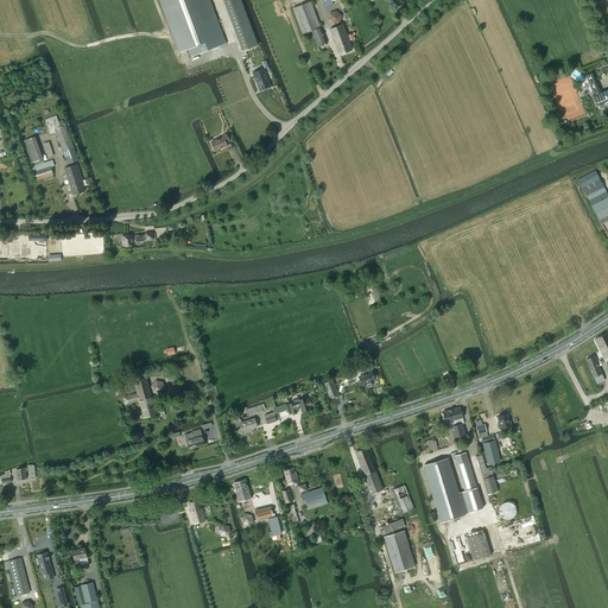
[(190,56),(225,44),(208,0),(160,0),(179,51),(188,49),(190,56)]
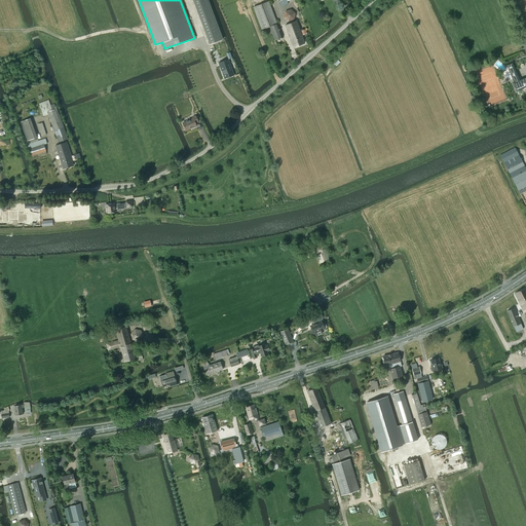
[(193,0),(211,44),(222,39),(207,0),(193,0)]
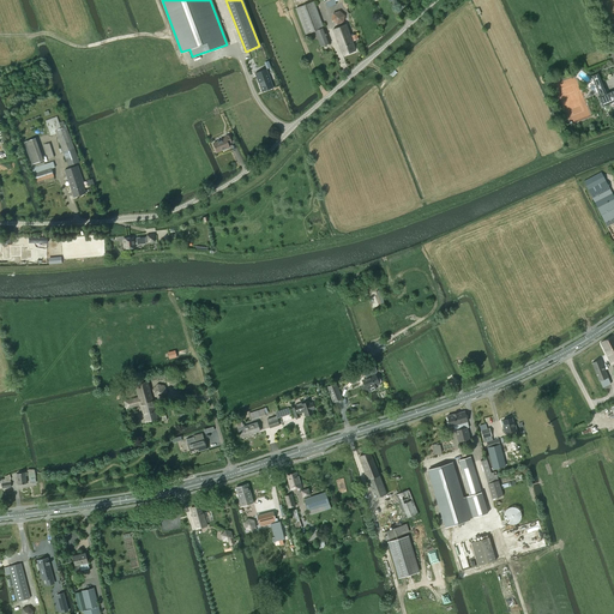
[(313,1),(296,7),(306,35),(314,31),(320,47),(330,43),(313,1)]
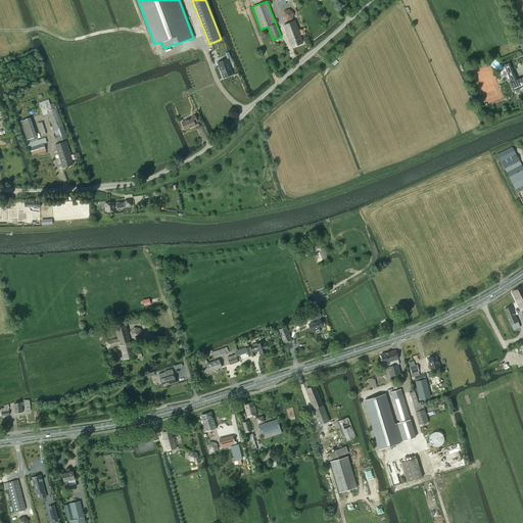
[(289,9),(283,11),(282,17),(287,20),(293,18),(293,13),(289,9)]
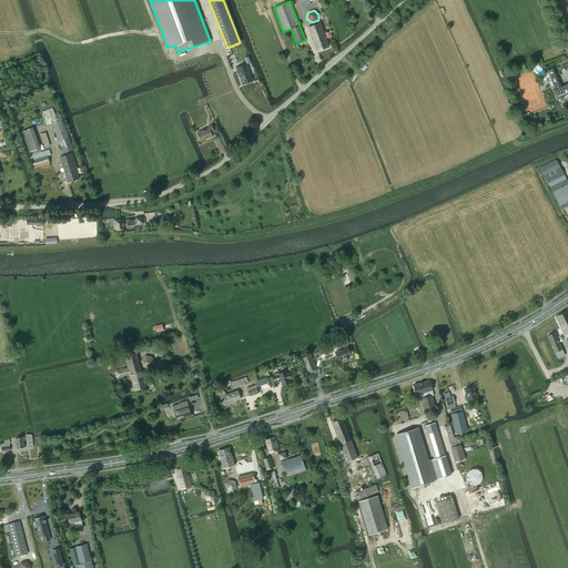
[(331,36),(330,31),(324,33),(321,21),(307,27),(317,51),(328,47),(325,38),(331,36)]
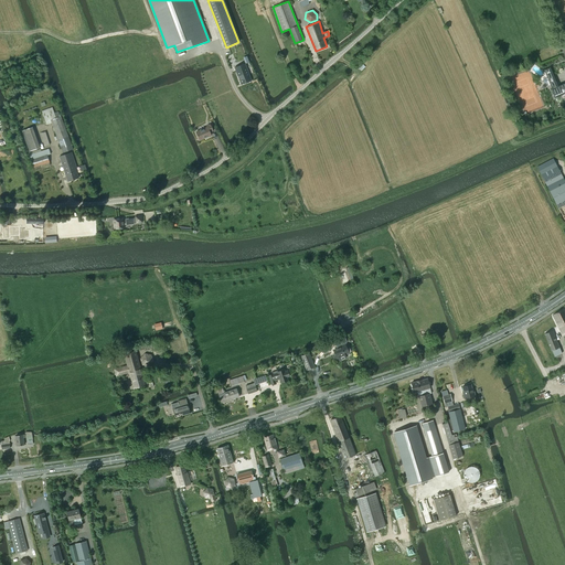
[(245,64),(235,67),(242,84),(251,81),(245,64)]
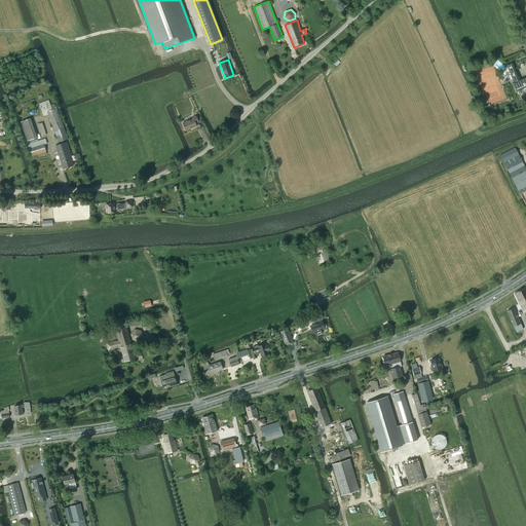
[(525,77),(519,80),(512,63),(506,65),(509,71),(505,75),(511,79),(513,79),(515,83),(514,84),(517,90),(525,86),(525,77)]
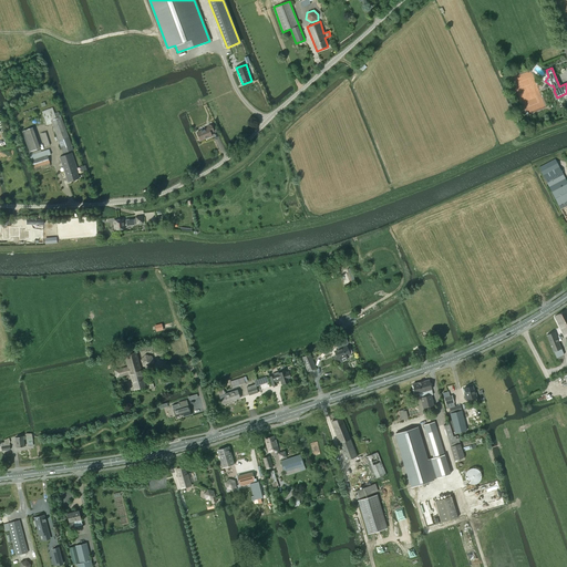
[(52,107),(42,111),(47,125),(52,123),(63,154),(73,150),(61,116),(60,116),(59,112),(54,113),(52,107)]
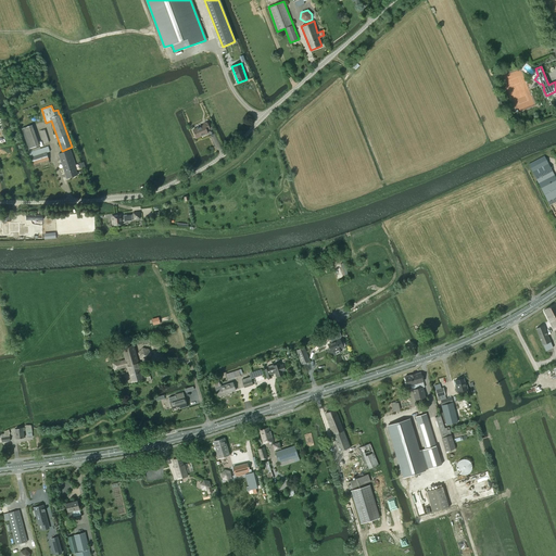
[(210,129),(206,122),(203,124),(203,125),(192,129),(197,138),(207,134),(206,130),(210,129)]
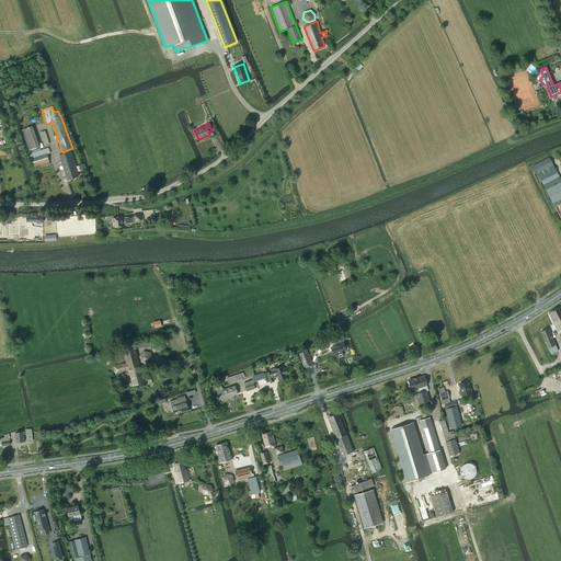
[(44,145),(49,144),(45,130),(39,133),(44,145)]
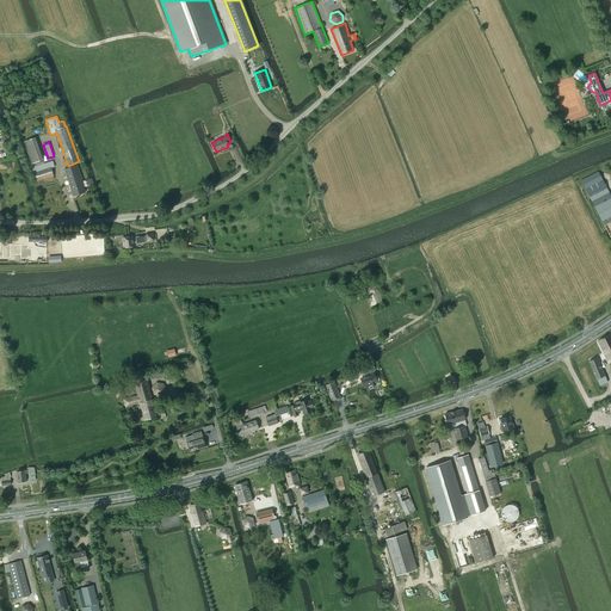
[(53,161),(32,167),(36,180),(43,179),(54,176),(51,167),(55,167),(53,161)]
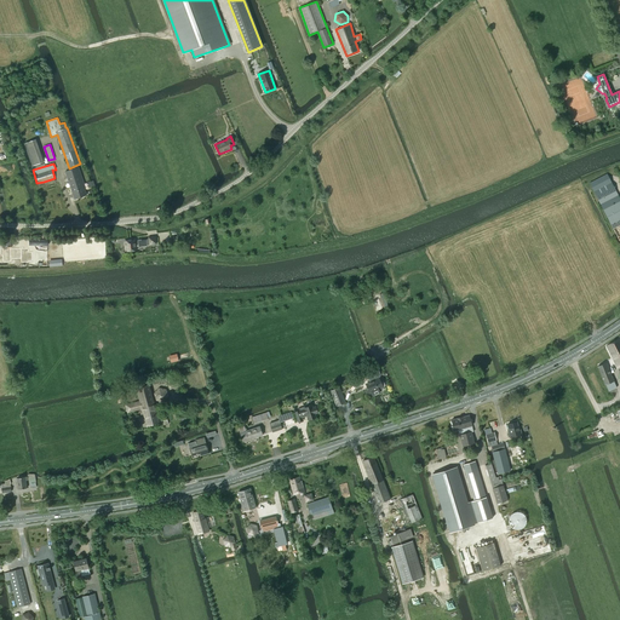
[(74,199),(86,195),(84,189),(85,189),(78,167),(65,172),(74,199)]
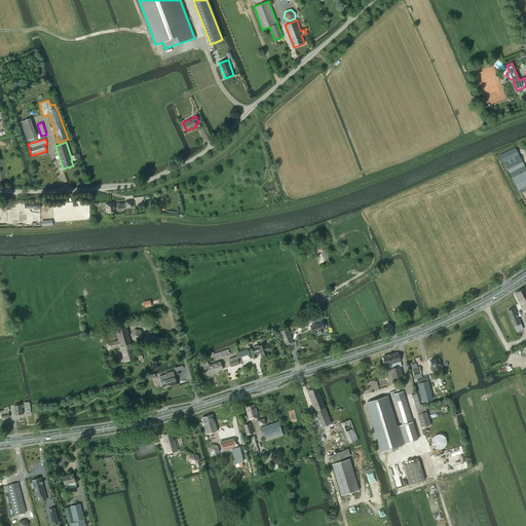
[(525,204),(525,168),(515,148),(500,155),(525,204)]
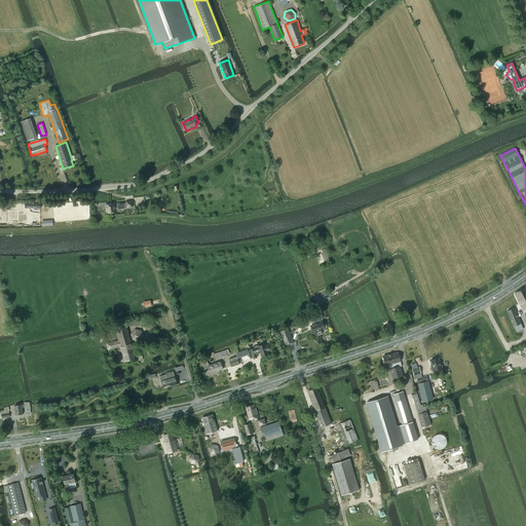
[(133,207),(132,200),(126,201),(126,202),(120,203),(120,204),(114,205),(114,203),(106,204),(107,213),(115,212),(115,210),(121,209),(121,208),(126,207),(126,208),(133,207)]
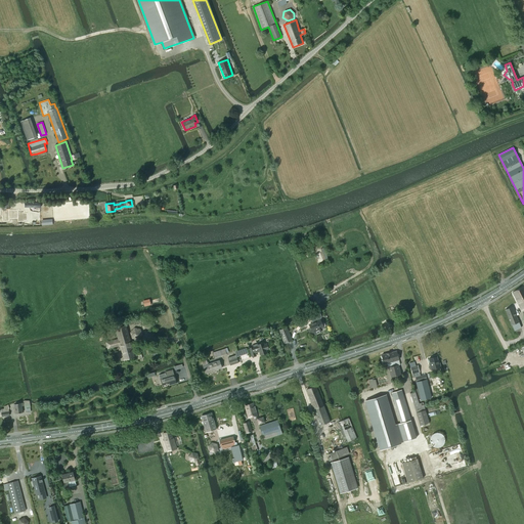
[(4,210),(4,222),(9,222),(9,219),(24,219),(24,210),(12,210),(11,212),(9,213),(8,203),(2,203),(2,210),(4,210)]
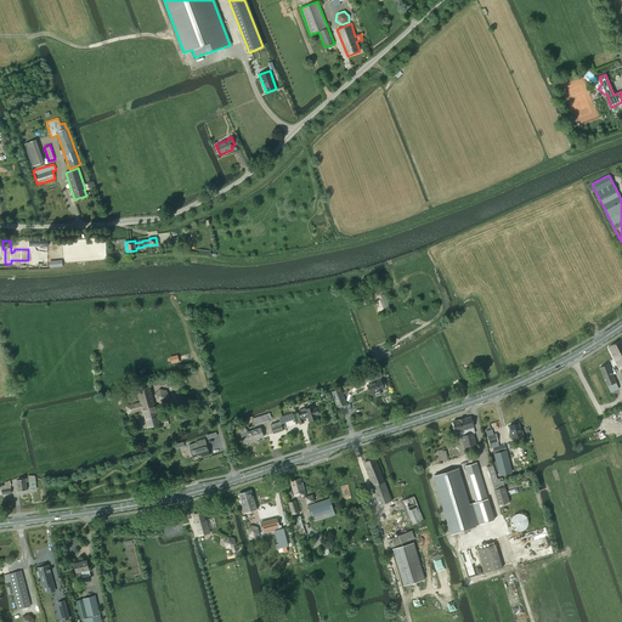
[(621,367),(621,340),(621,339),(608,348),(620,368),(621,367)]
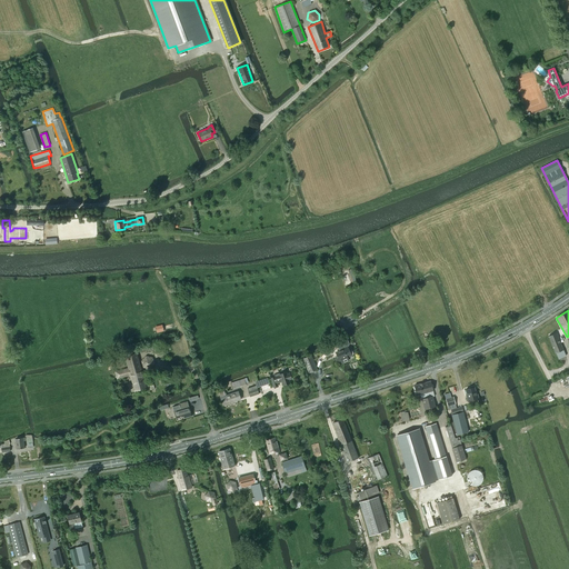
[(556,332),(548,336),(557,358),(566,355),(556,332)]
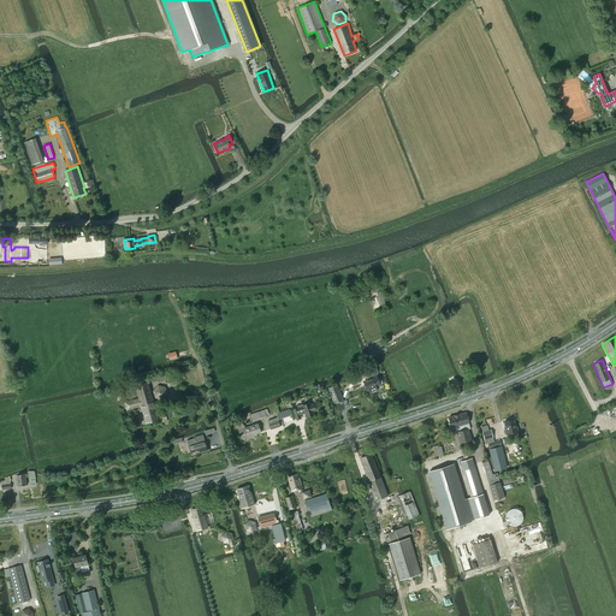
[(379,384),(375,375),(375,374),(378,373),(375,366),(369,368),(372,374),(367,377),(367,379),(363,381),(365,385),(362,386),(365,392),(369,391),(369,392),(377,390),(375,386),(379,384)]
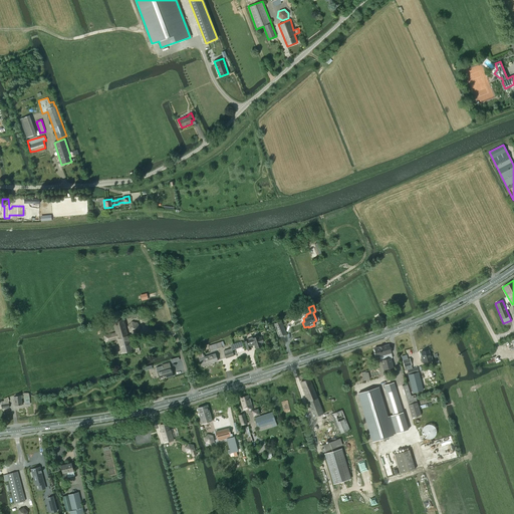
[(152,318),(150,311),(139,315),(141,321),(146,320),(152,318)]
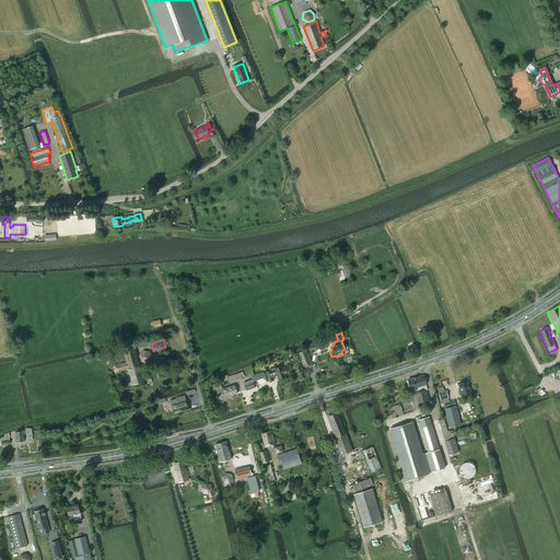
[(114,365),(115,370),(115,373),(128,369),(132,385),(143,382),(135,348),(124,351),(126,362),(114,365)]
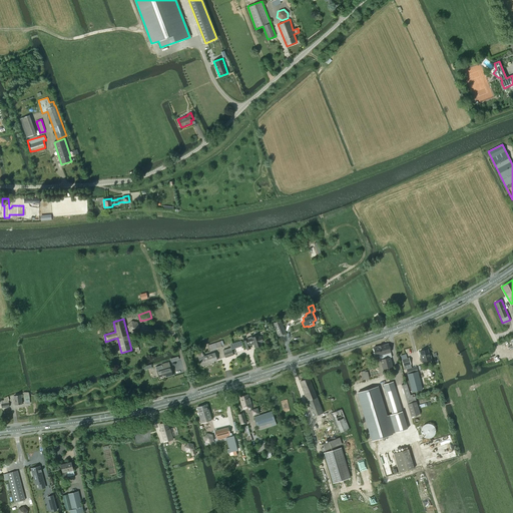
[(129,332),(135,333),(139,328),(137,322),(131,321),(127,326),(129,332)]
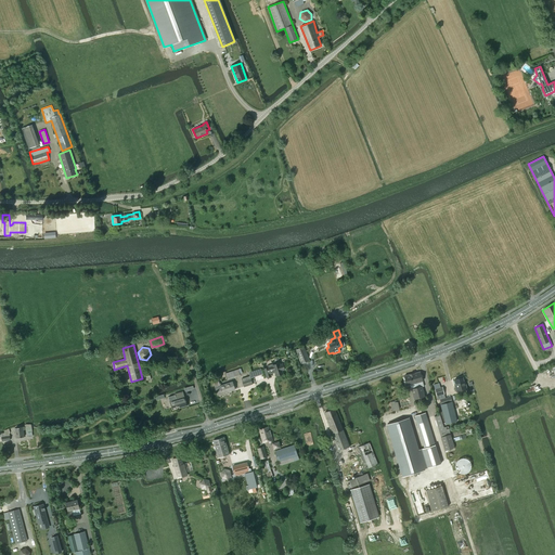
[(301,363),(309,361),(304,347),(296,350),(301,363)]
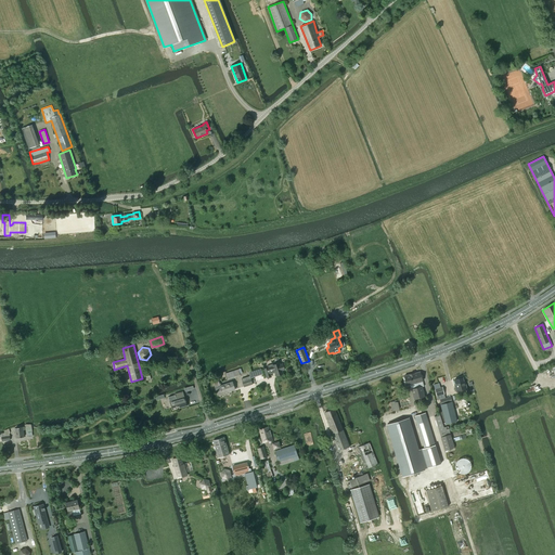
[(280,363),(272,365),(272,364),(267,365),(267,368),(263,369),(267,377),(271,376),(270,374),(273,373),(273,372),(274,371),(276,376),(283,374),(282,371),(285,370),(283,364),(280,364),(280,363)]
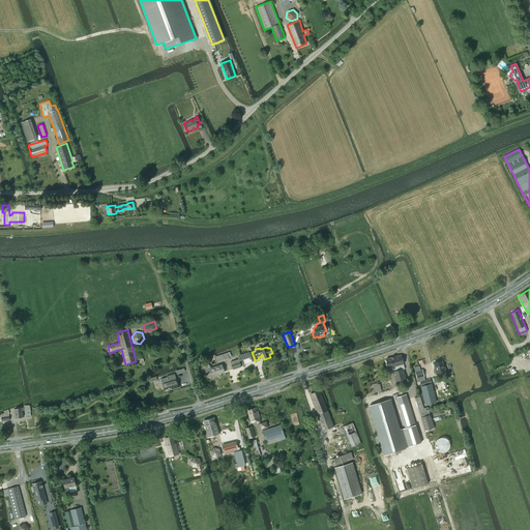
[(224,354),(215,356),(217,362),(226,359),(230,358),(229,357),(228,353),(224,354)]
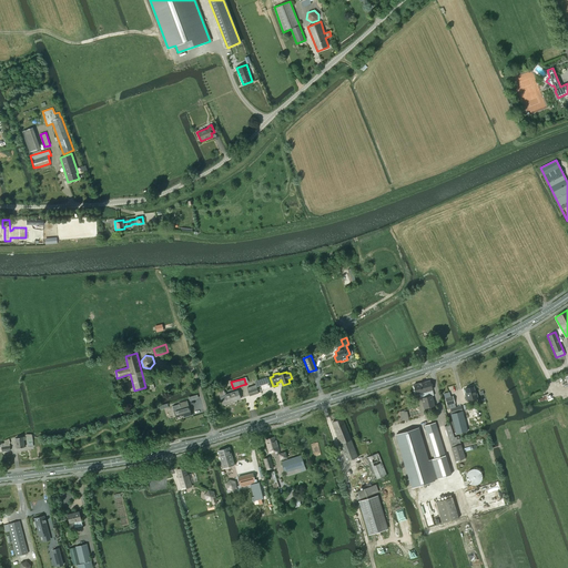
[(432,396),(434,395),(429,381),(414,385),(416,394),(419,393),(424,408),(435,406),(432,396)]
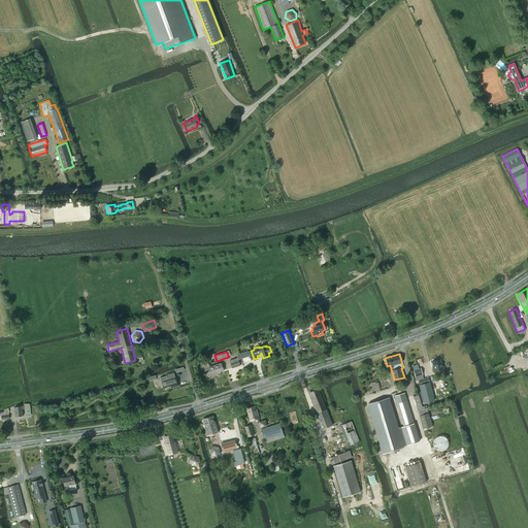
[(432,366),(434,373),(444,370),(443,365),(441,366),(440,359),(432,361),(433,366),(432,366)]
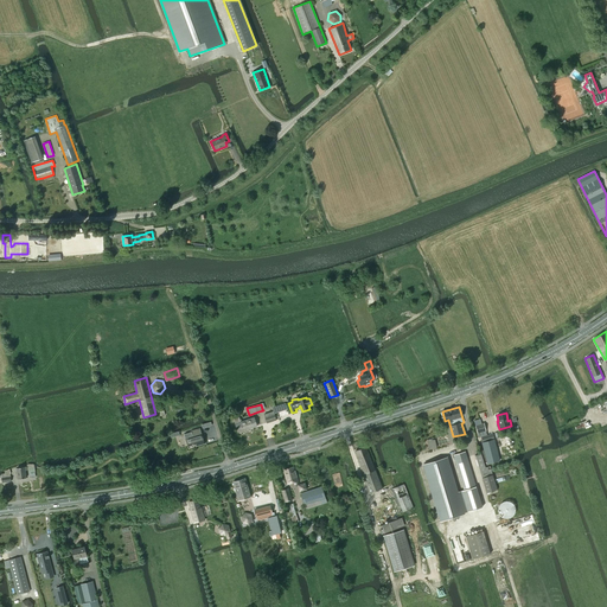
[(238,433),(243,430),(257,426),(254,417),(241,422),(240,416),(232,419),(235,425),(235,423),(238,433)]
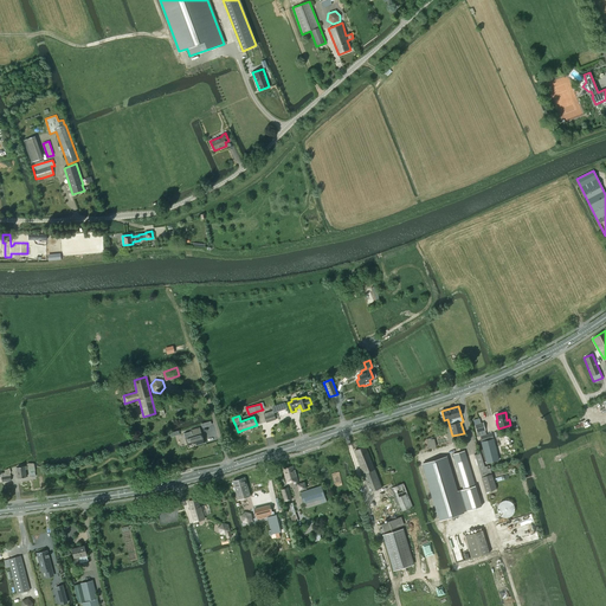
[(487,463),(498,461),(496,451),(491,433),(487,434),(483,423),(481,423),(479,418),(475,419),(476,424),(475,425),(478,437),(479,437),(481,438),(487,463)]
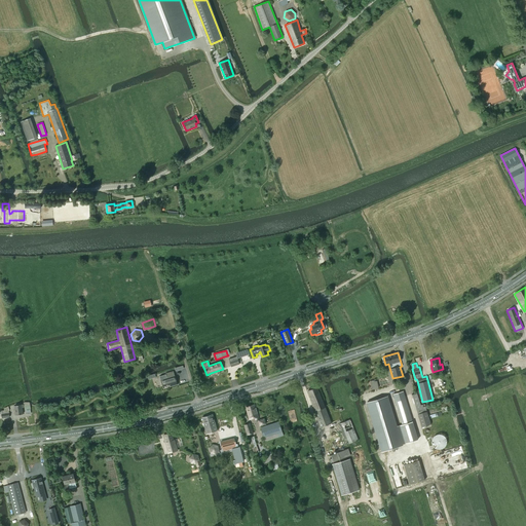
[(168,385),(170,387),(177,384),(173,371),(165,374),(166,378),(160,380),(162,387),(168,385)]
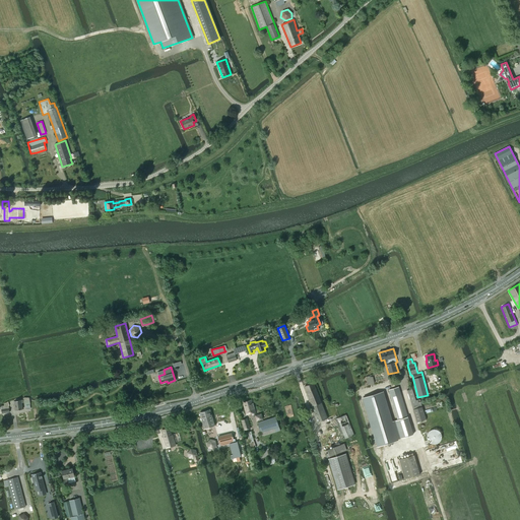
[(327,417),(314,383),(305,386),(312,406),(311,406),(317,421),(327,417)]
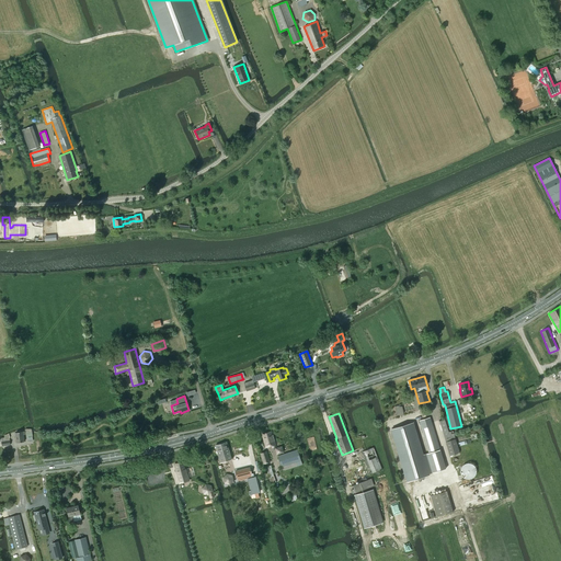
[(430,418),(419,421),(428,453),(427,454),(431,467),(426,468),(428,473),(430,473),(431,473),(446,469),(443,459),(430,418)]
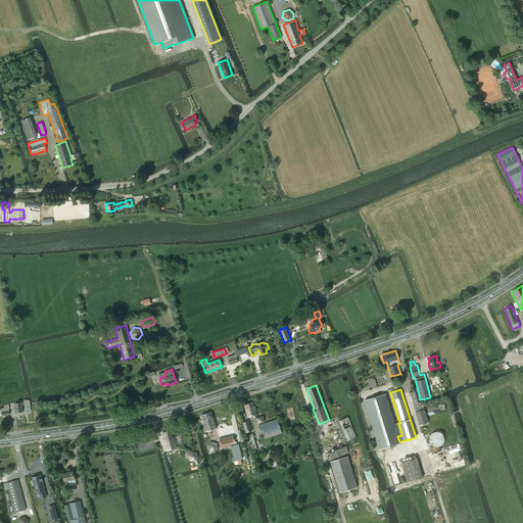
[(415,391),(410,392),(413,402),(419,425),(428,422),(422,401),(418,402),(415,391)]
